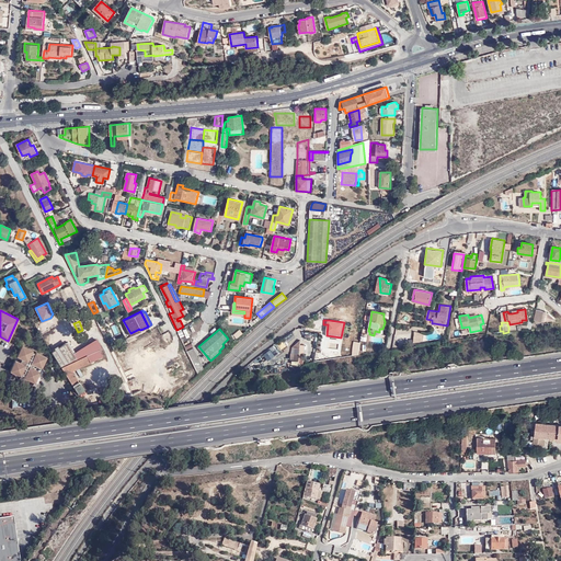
[(162,342),(173,336),(171,332),(160,338),(162,342)]
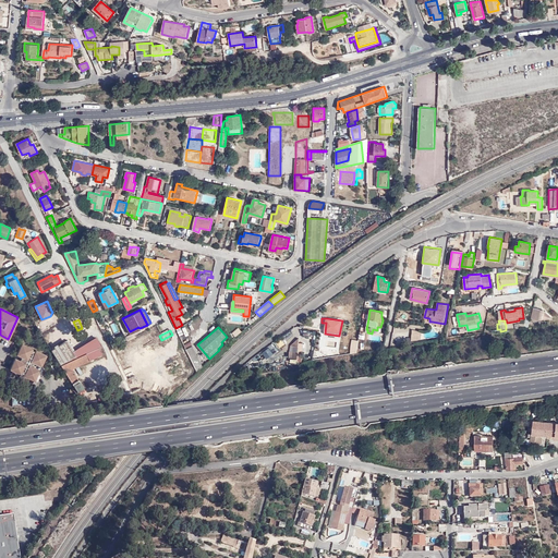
[(77,356),(99,342),(97,336),(74,351),(77,356)]
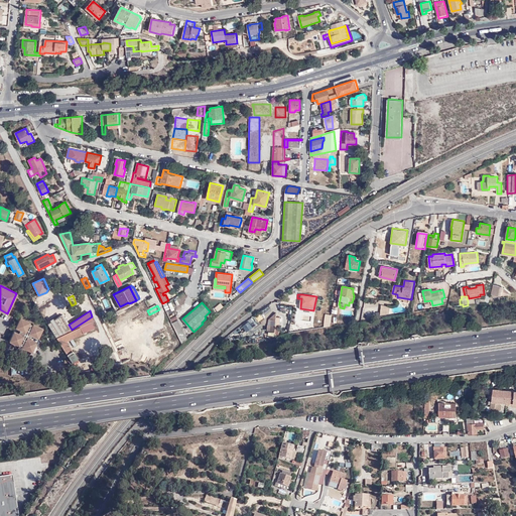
[(255,316),(257,321),(263,319),(260,313),(255,316)]
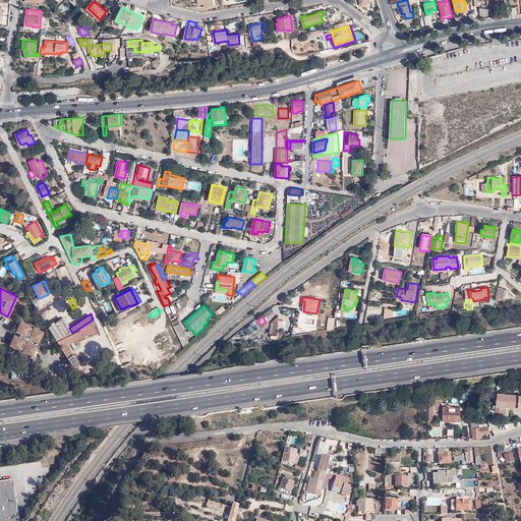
[(92,325),(95,324),(93,320),(72,333),(69,328),(62,317),(48,327),(57,342),(92,325)]
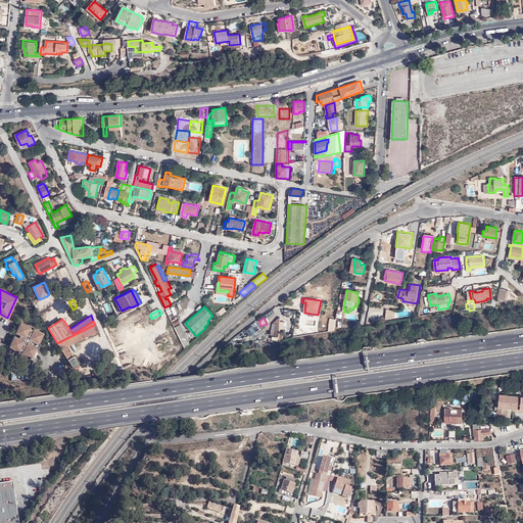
[(39,342),(43,333),(34,328),(33,329),(30,328),(30,327),(20,322),(16,332),(20,334),(18,338),(14,336),(10,345),(19,349),(19,348),(24,350),(22,351),(32,355),(37,346),(29,342),(31,339),(39,342)]
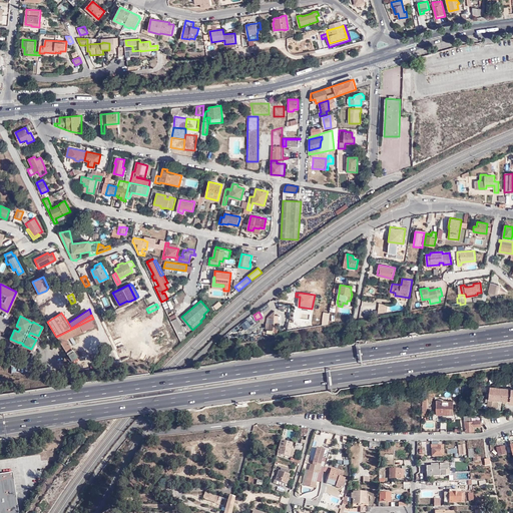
[(250,316),(243,321),(246,325),(253,320),(250,316)]
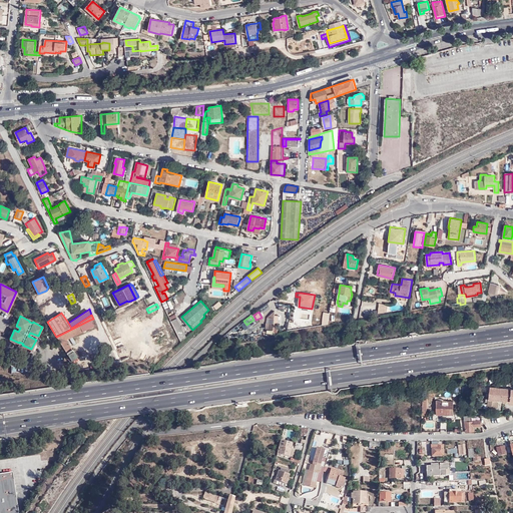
[(179,339),(171,322),(170,320),(170,319),(167,321),(176,340),(179,339)]
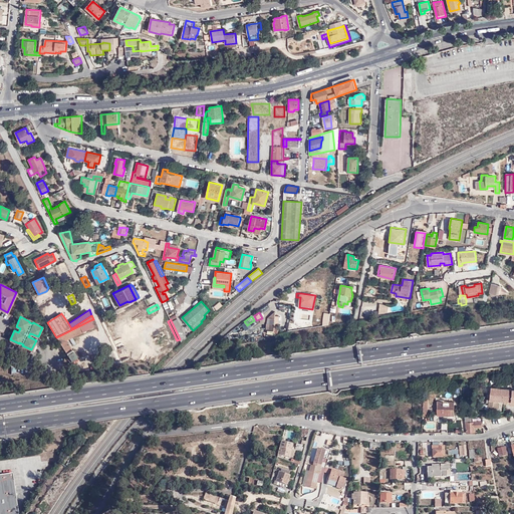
[(182,343),(187,338),(178,319),(172,322),(180,339),(182,343)]
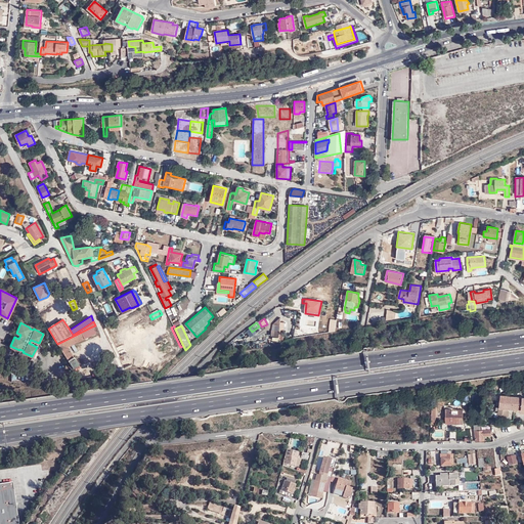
[(57,344),(75,372),(80,367),(68,347),(95,334),(92,326),(57,344)]
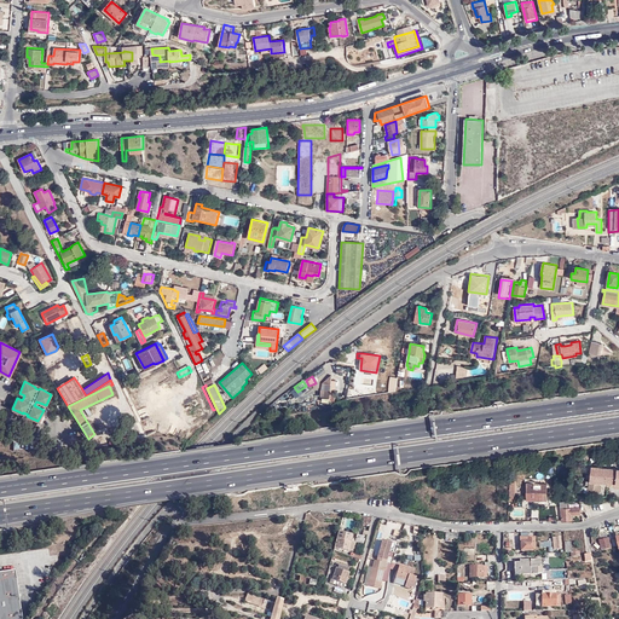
[(607,486),(612,486),(612,484),(614,484),(614,486),(614,487),(618,487),(618,470),(590,469),(588,495),(596,496),(597,492),(600,492),(601,486),(597,486),(597,482),(607,484),(607,486)]
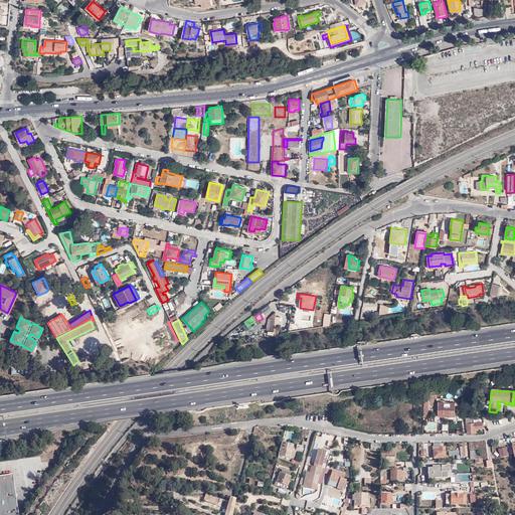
[(444,415),(455,416),(455,402),(438,402),(438,416),(444,415)]
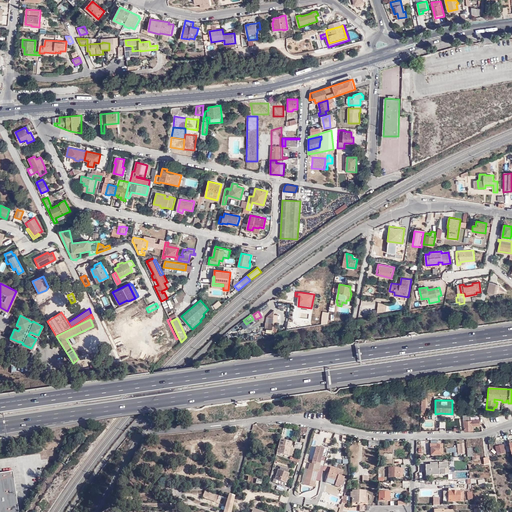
[(469,415),(463,415),(465,431),(472,431),(472,427),(472,425),(475,425),(479,425),(479,420),(469,420),(469,415)]
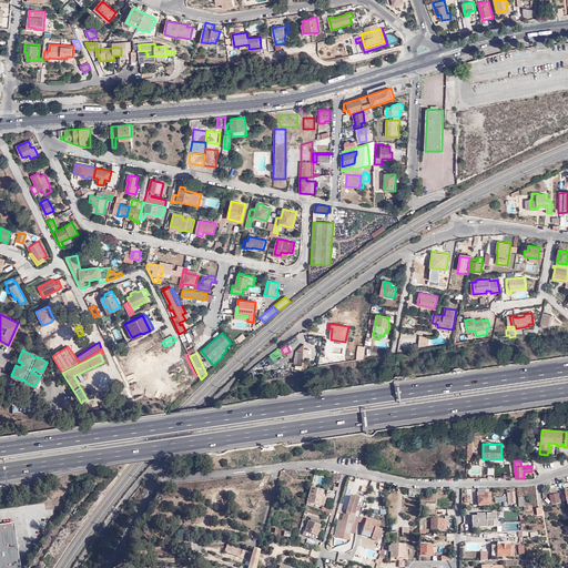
[(316,487),(311,486),(306,503),(324,507),(326,499),(322,498),(323,493),(324,494),(325,490),(315,488),(316,487)]
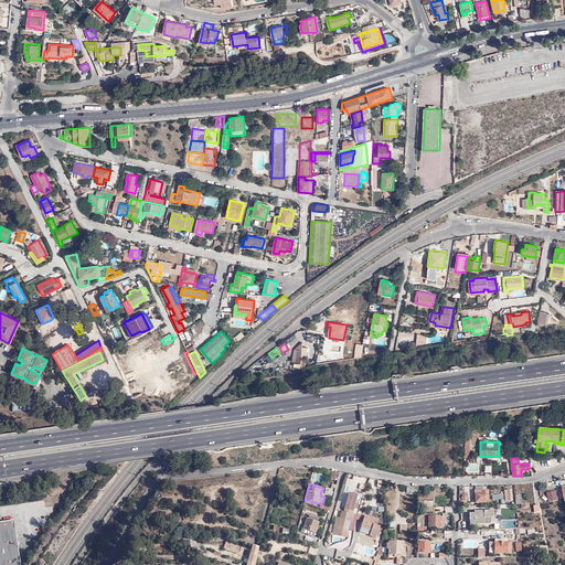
[(333,497),(337,486),(331,484),(331,488),(331,490),(326,489),(324,493),(333,497)]
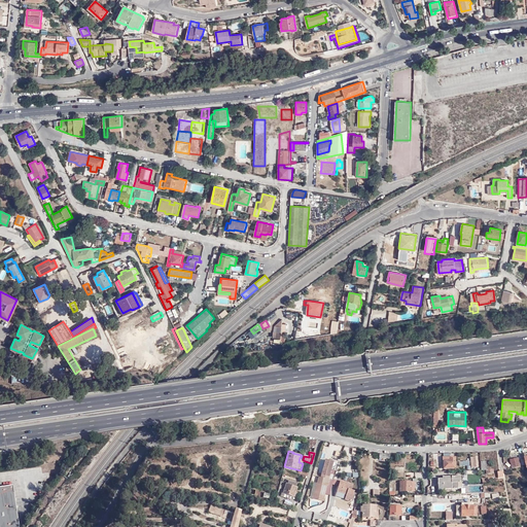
[(456,461),(456,458),(450,458),(450,456),(442,456),(442,460),(444,460),(444,468),(455,468),(455,461),(456,461)]
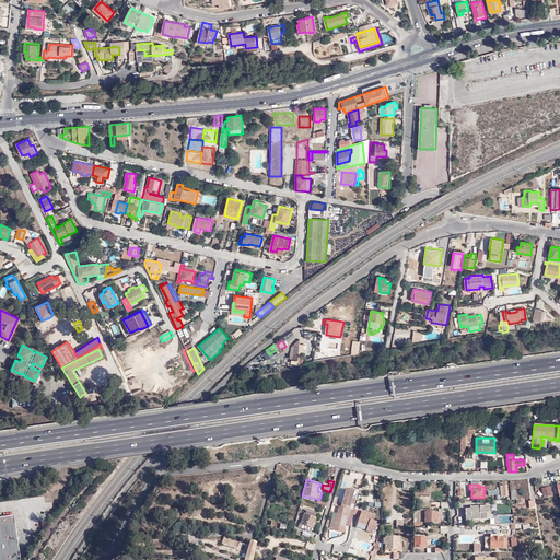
[(541,487),(544,498),(553,494),(551,486),(541,487)]
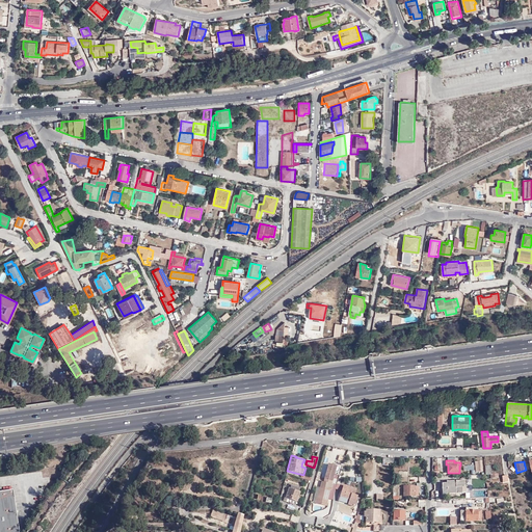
[(491,479),(499,477),(499,473),(491,474),(490,467),(486,468),(487,476),(490,476),(491,479)]
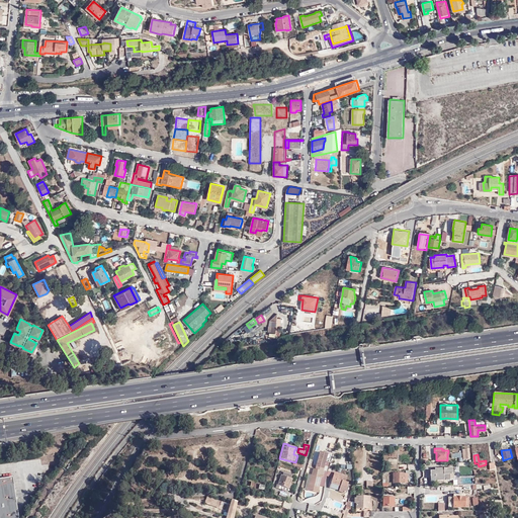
[(430,482),(454,481),(454,467),(434,468),(434,470),(430,470),(430,482)]
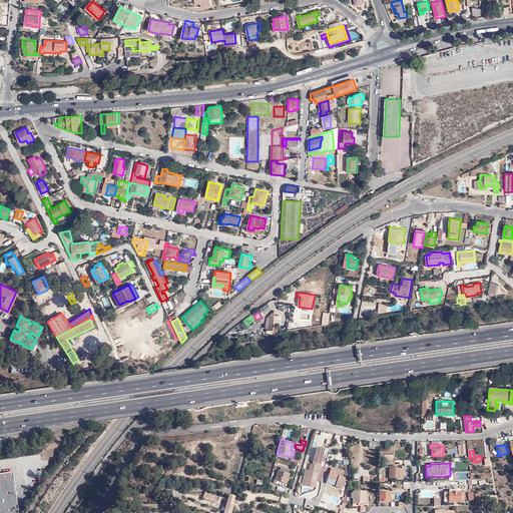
[(320,466),(313,465),(312,471),(306,469),(303,484),(315,487),(320,466)]
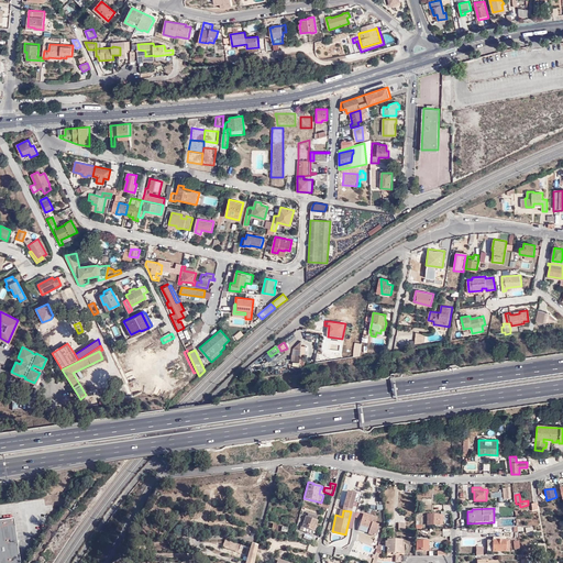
[(318,518),(309,514),(308,517),(307,517),(302,527),(313,531),(315,530),(316,530),(318,527),(317,526),(318,520),(317,520),(318,518)]
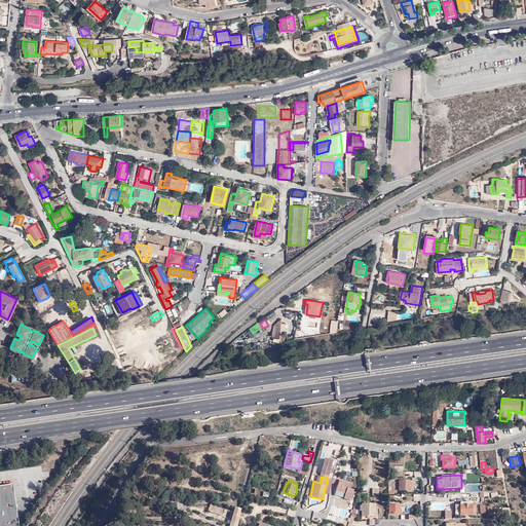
[(353,484),(340,480),(337,490),(347,493),(345,498),(351,500),(354,491),(351,490),(353,484)]
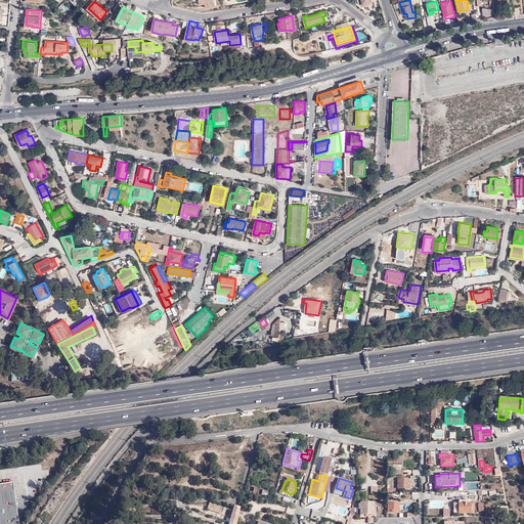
[(398,479),(398,488),(411,488),(412,479),(398,479)]
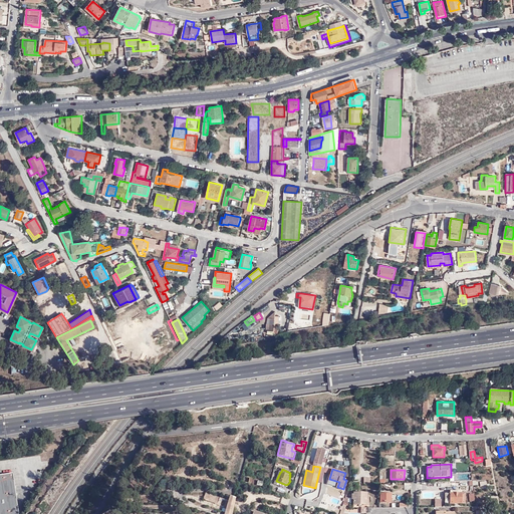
[(13,474),(0,475),(0,513),(18,513),(19,513),(13,474)]
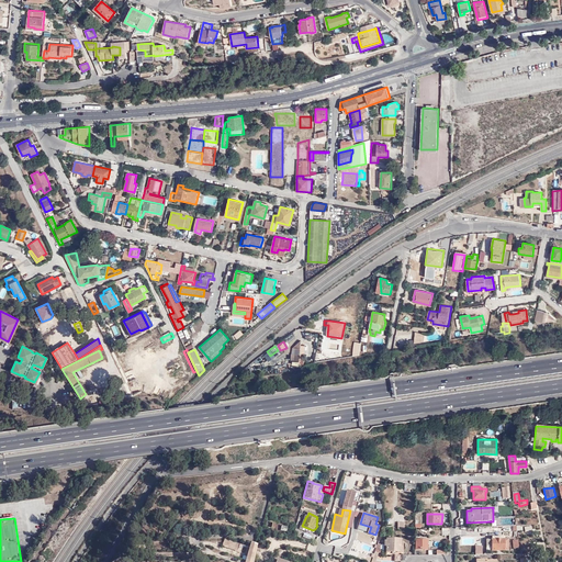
[(270,521),(266,520),(265,528),(272,529),(273,523),(274,523),(276,519),(270,518),(270,521)]
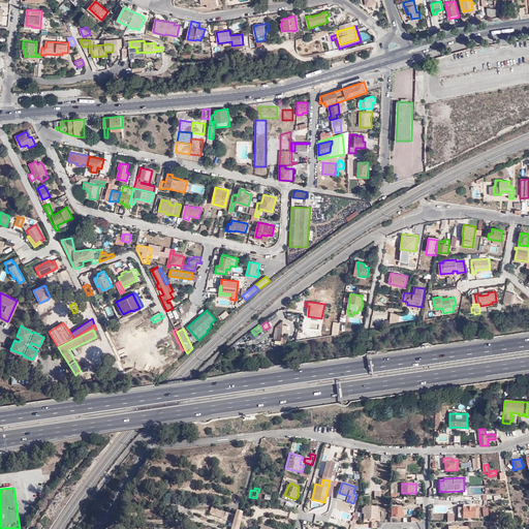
[(310,509),(318,514),(321,505),(314,501),(310,509)]
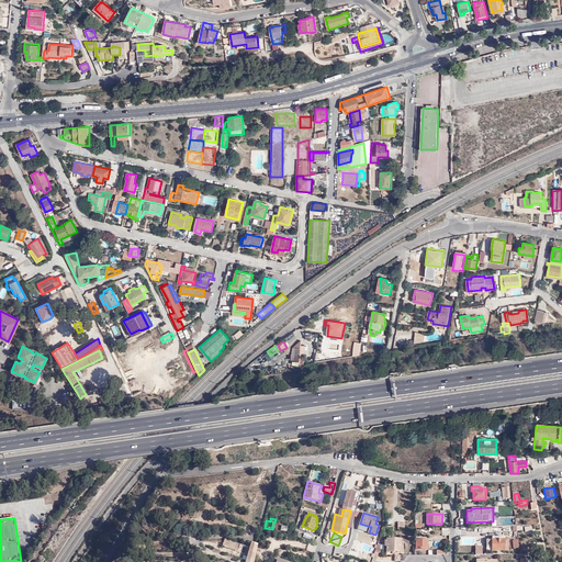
[(245,548),(246,544),(228,540),(224,539),(222,547),(242,551),(243,547),(245,548)]
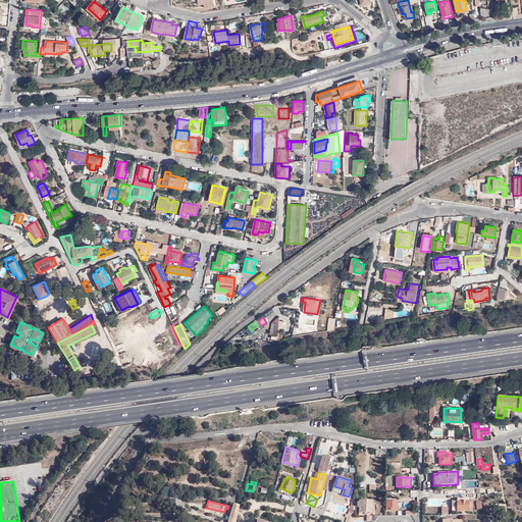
[(386,501),(386,510),(397,511),(397,502),(386,501)]
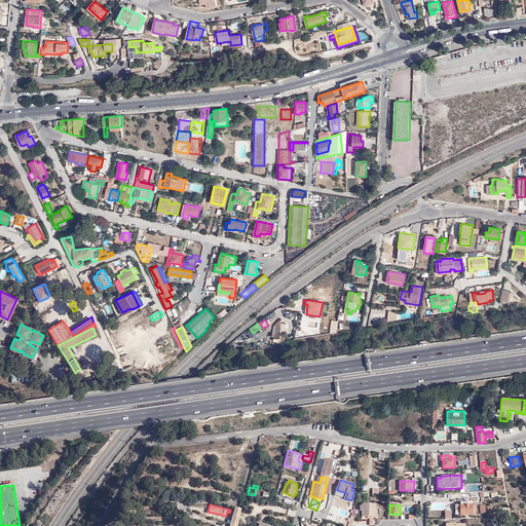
[(460,505),(459,505),(452,505),(452,509),(454,509),(454,516),(476,515),(476,504),(472,504),(460,505)]
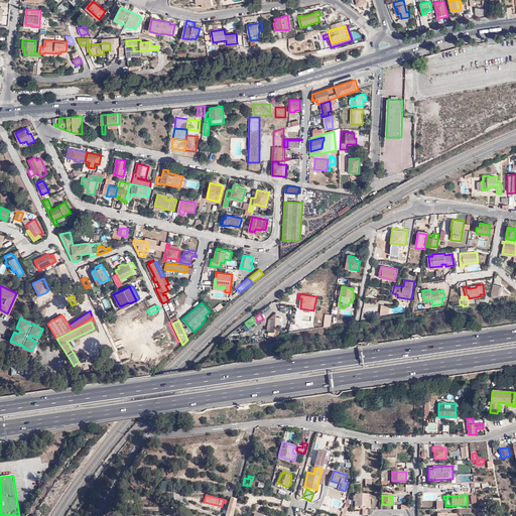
[(368,497),(355,497),(355,498),(354,498),(354,507),(360,507),(360,509),(363,509),(363,507),(368,507),(368,497)]
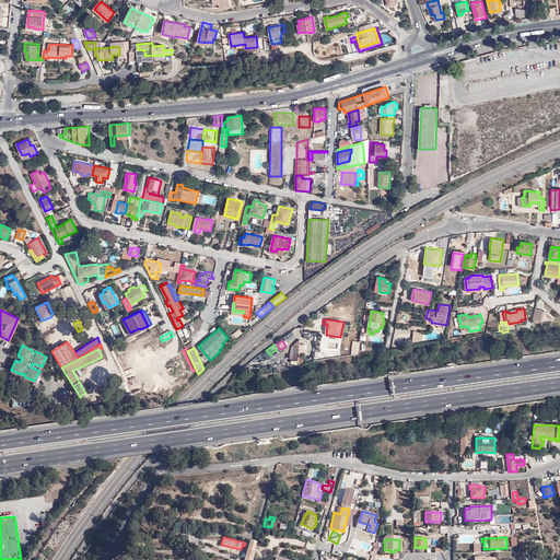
[(253,559),(257,543),(251,540),(244,559),(253,559)]
